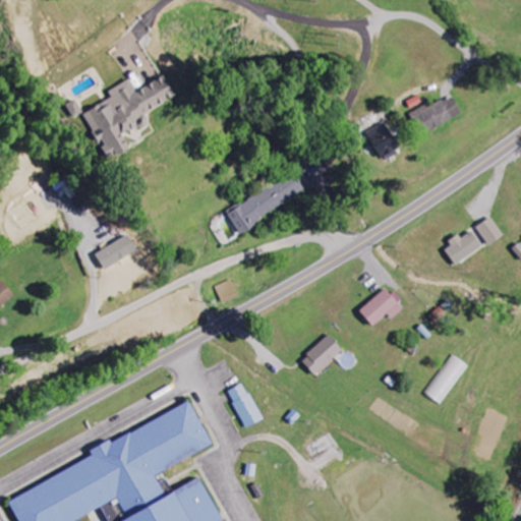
[(155,67),(139,40),(150,34),(146,26),(109,47),(128,81),(155,67)]
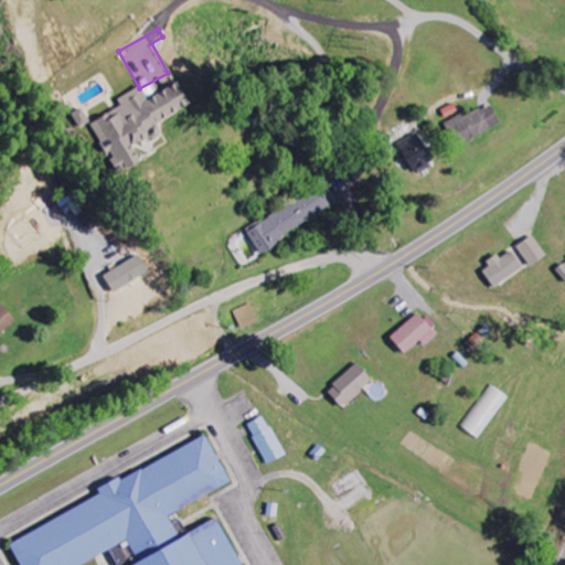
[(86,124),(103,159),(104,159),(112,173),(135,163),(128,148),(157,135),(152,124),(187,108),(176,85),(145,99),(140,88),(114,99),(119,109),(86,124)]
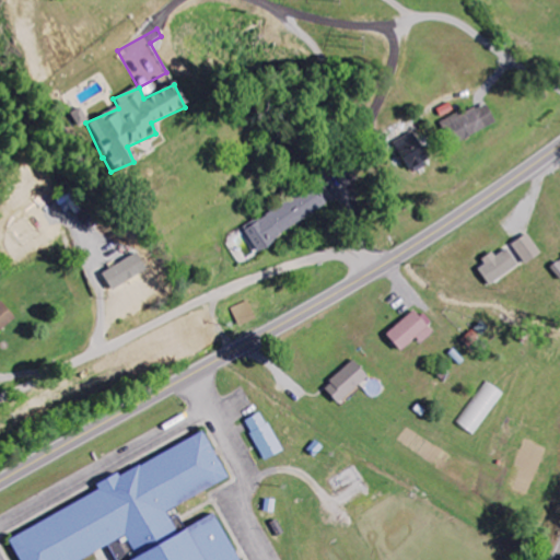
[(493,126),(485,105),(442,123),(451,143),(493,126)]
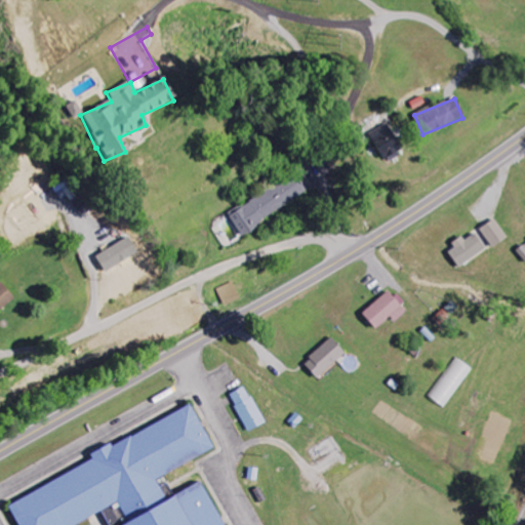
[(70,120),(80,116),(75,103),(65,106),(70,120)]
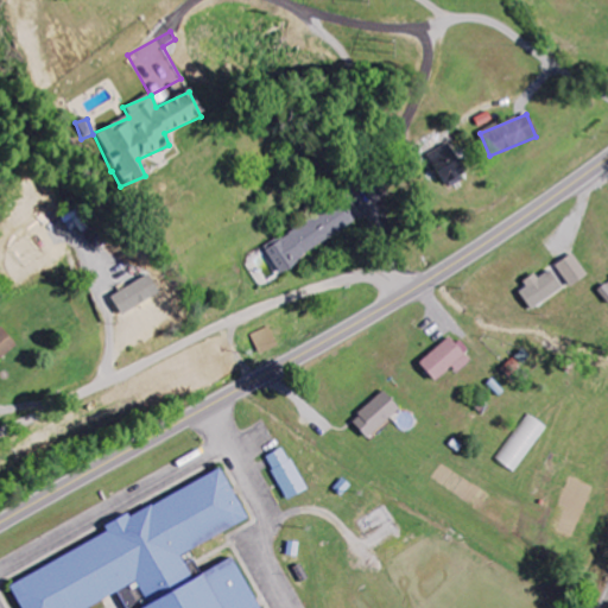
[(424,158),(442,189),(464,176),(447,145),(424,158)]
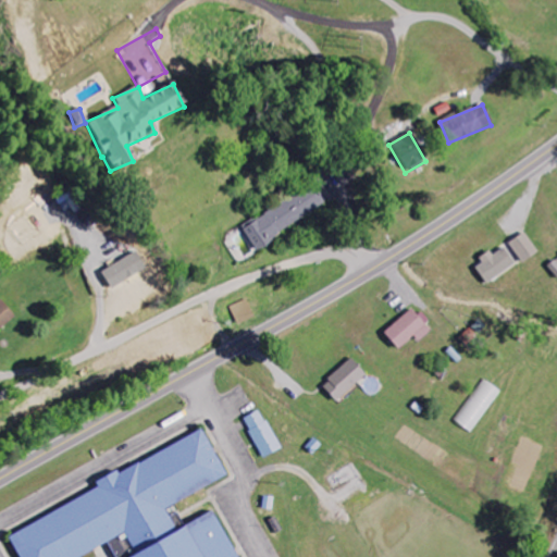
[(326,206),(314,186),(243,229),(255,248),(326,206)]
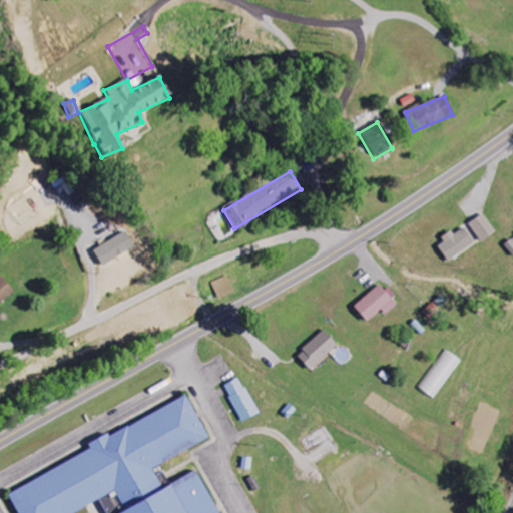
[(68,196),(76,192),(68,175),(51,183),(57,195),(65,191),(68,196)]
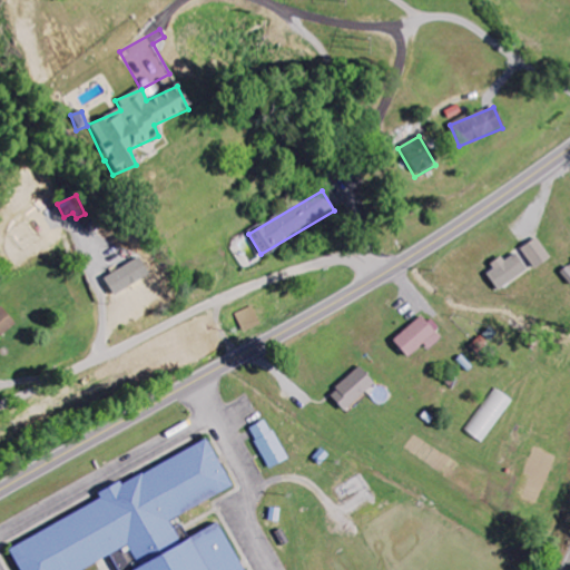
[(483,271),(495,291),(549,258),(537,239),(502,261),(502,259),(483,271)]
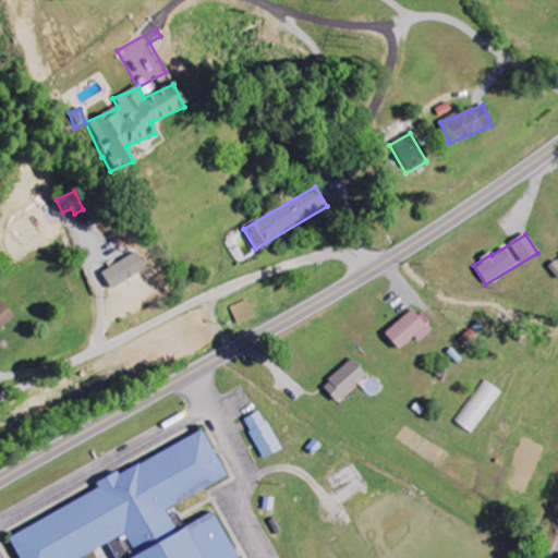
[(231,307),(238,326),(255,318),(249,300),(231,307)]
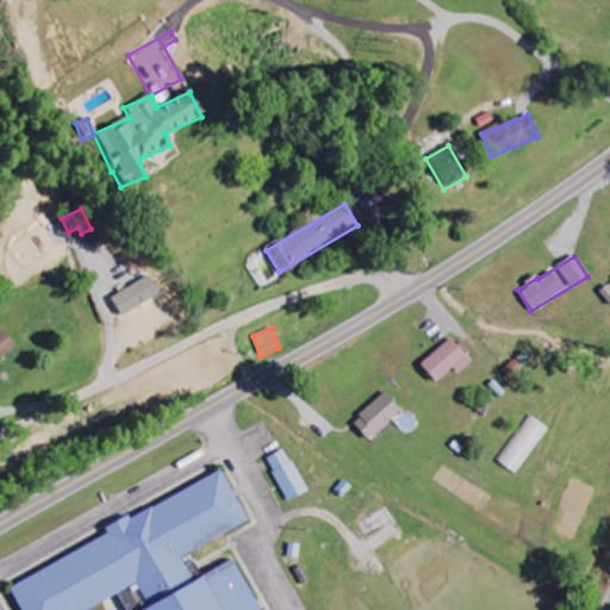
[(0,360),(14,348),(0,329),(0,360)]
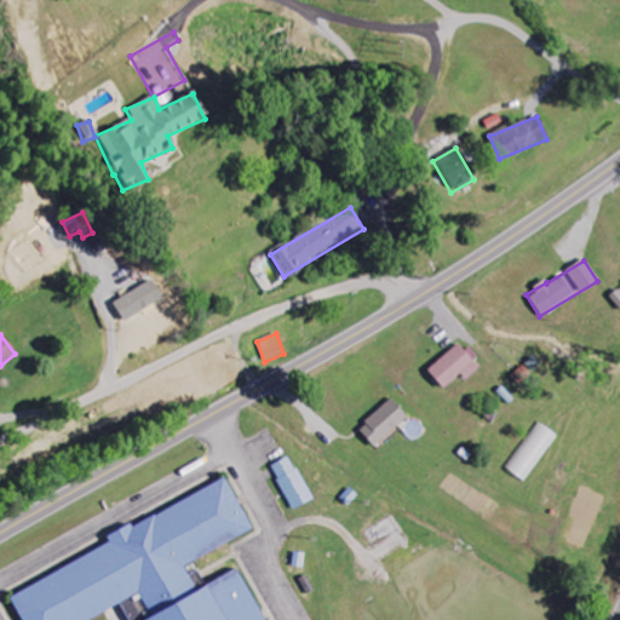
[(464,380),(480,367),(460,343),(426,371),(441,390),(459,374),(464,380)]
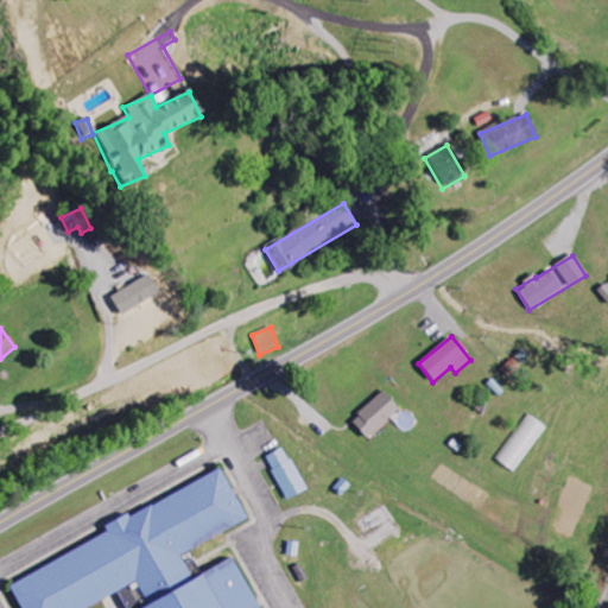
[(399,410),(382,392),(350,420),(367,439),(399,410)]
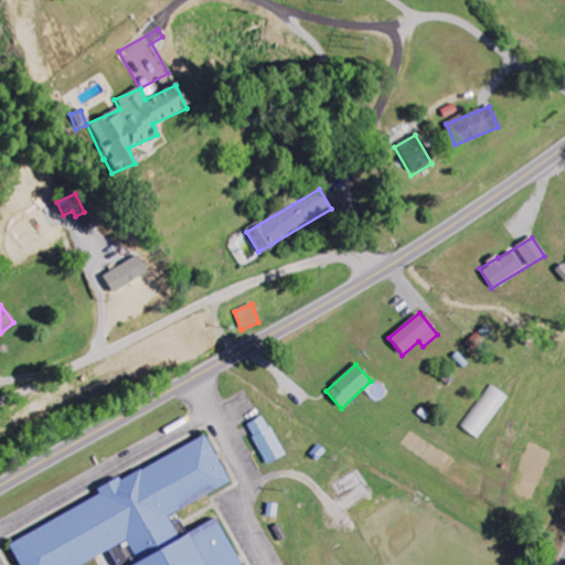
[(460,428),(478,440),(508,397),(490,385),(460,428)]
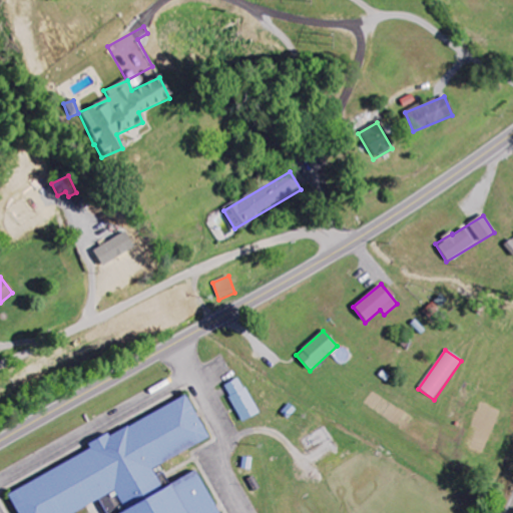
[(241,422),(258,413),(244,389),(242,389),(236,379),(223,386),(228,397),(227,398),(241,422)]
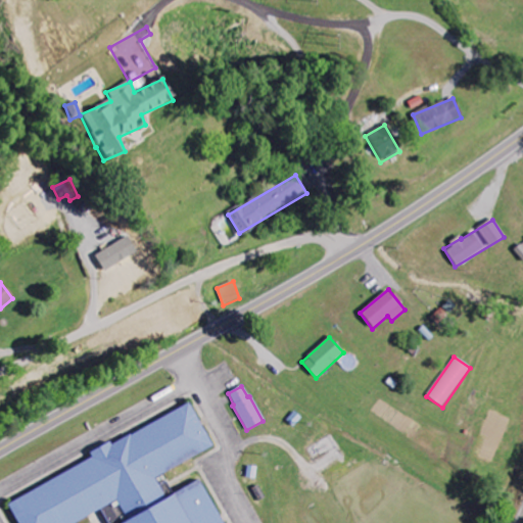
[(14,522),(5,506),(90,458),(87,453),(106,441),(109,445),(128,435),(128,436),(187,403),(210,446),(152,479),(162,498),(197,481),(220,522),(105,522),(98,510),(74,522),(14,522)]
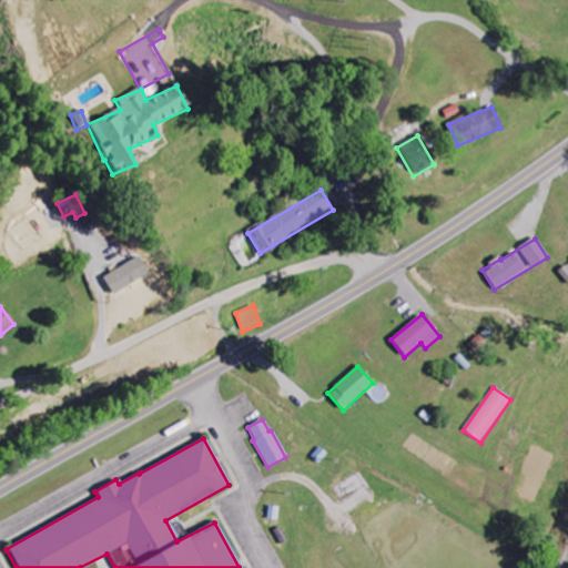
[(318,464),(311,457),(320,447),(327,454),(318,464)]
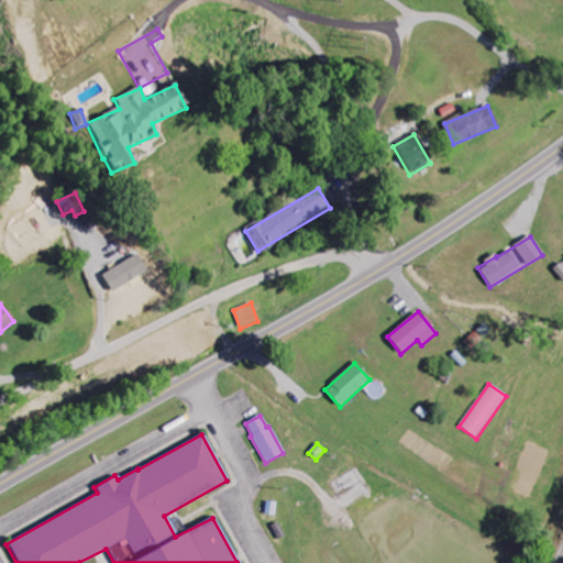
[(263,515),(273,516),(275,504),(265,501),(263,515)]
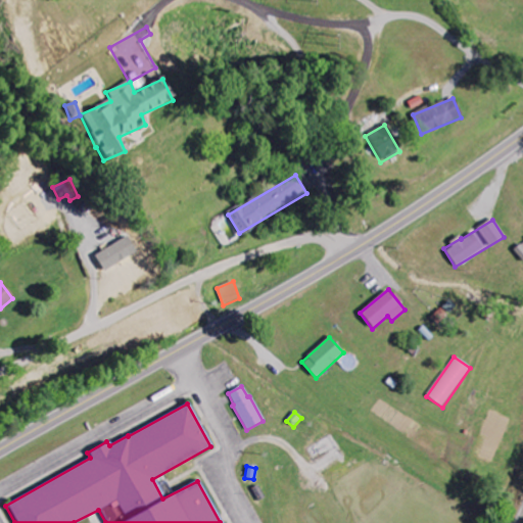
[(257,502),(266,497),(257,485),(250,489),(257,502)]
